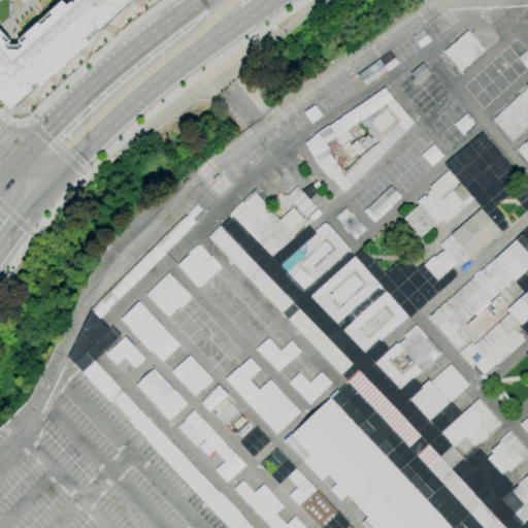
[(129,0),(98,28),(95,25),(81,36),(87,41),(39,84),(35,79),(29,85),(32,88),(9,108),(0,98),(0,0),(129,0)]
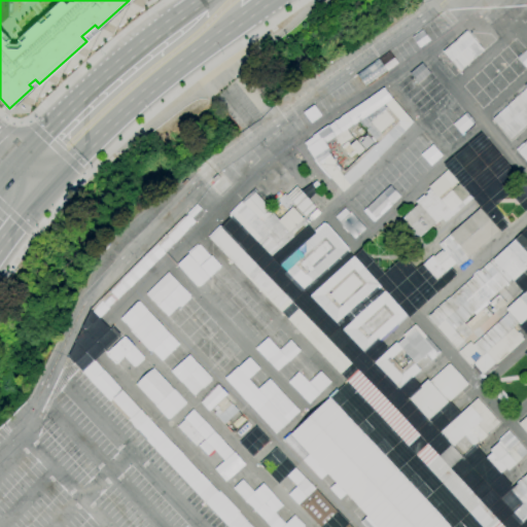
[(460,71),(443,51),(466,31),(478,43),(487,35),(493,42),(460,71)]
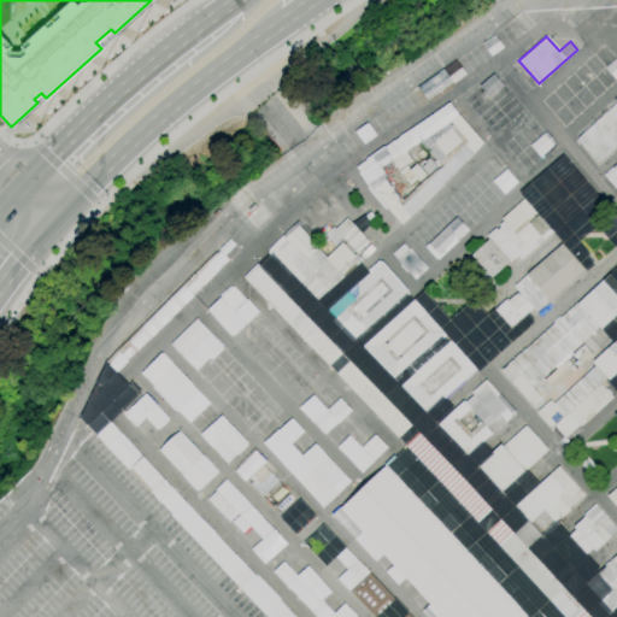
[(616,147),(599,164),(576,137),(613,104),(612,103),(616,98),(616,147)]
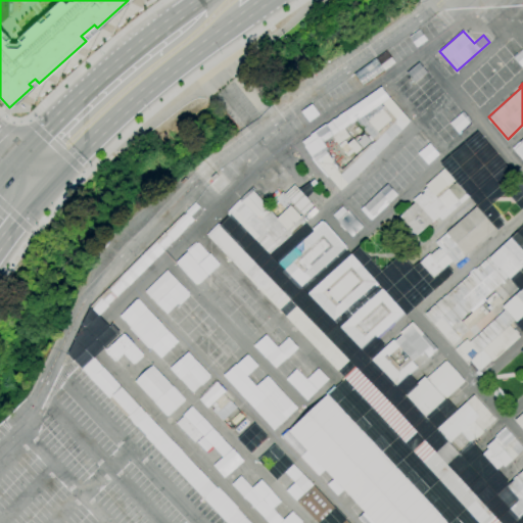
[(340,191),(328,177),(327,178),(316,165),(312,159),(303,147),(304,146),(301,142),(382,87),(389,98),(388,98),(410,122),(381,151),(362,172),(340,191)]
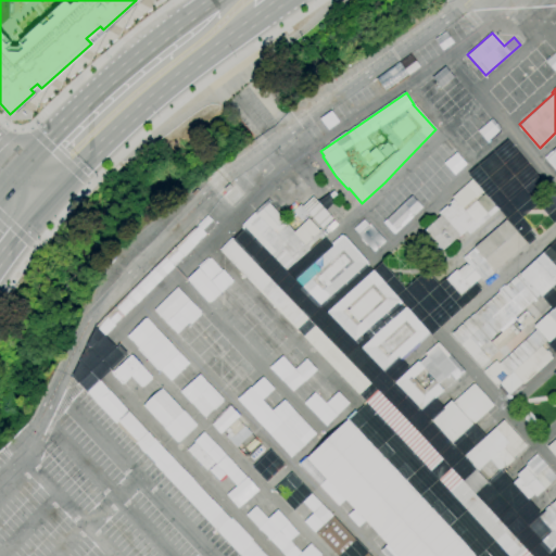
[(555,172),(545,160),(555,150),(555,172)]
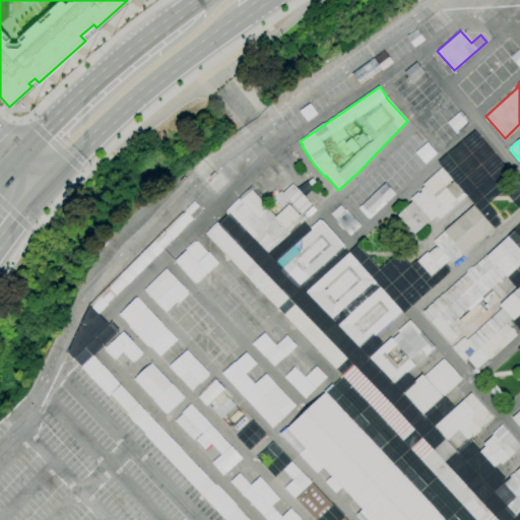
[(414,151),(424,161),(434,152),(424,142),(414,151)]
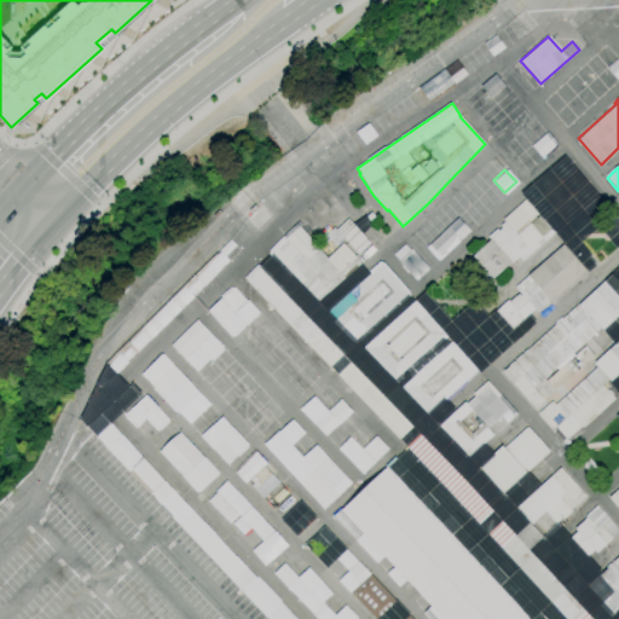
[(322,215),(312,206),(325,192),(335,203),(322,215)]
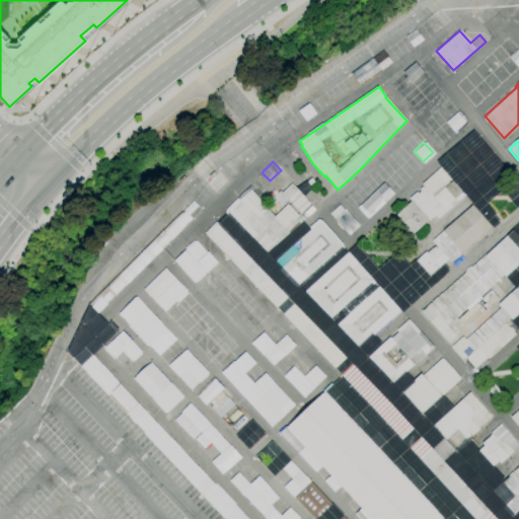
[(414,234),(395,215),(411,202),(410,201),(411,200),(409,199),(417,192),(418,194),(421,191),(419,190),(423,187),(424,188),(425,188),(422,184),(441,168),(461,193),(428,221),(414,234)]
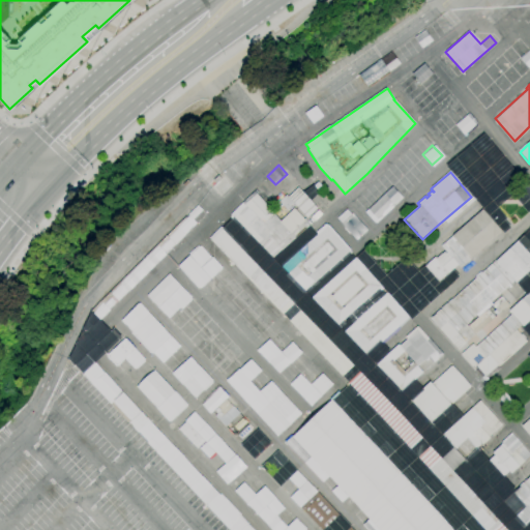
[(223,197),(213,188),(223,179),(231,187),(223,197)]
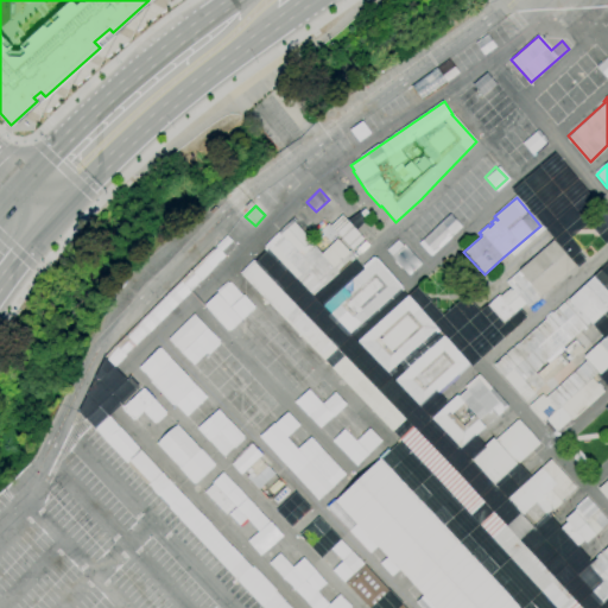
[(365,219),(360,214),(365,209),(369,215),(365,219)]
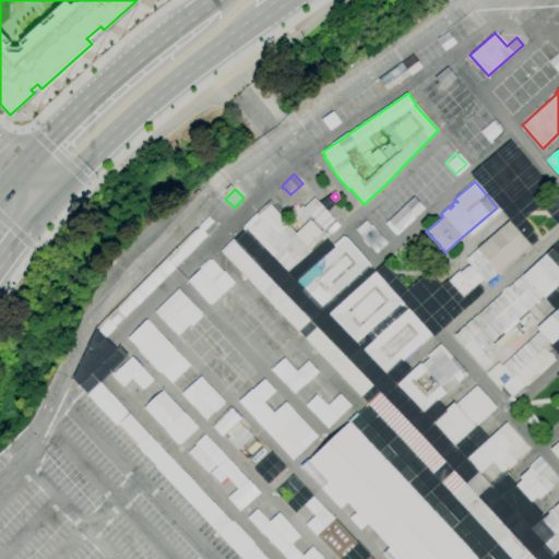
[(383,223),(394,234),(423,207),(413,197),(383,223)]
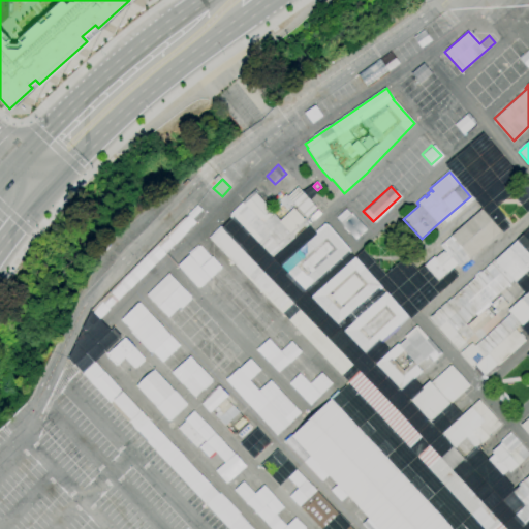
[(306,218),(292,204),(286,210),(278,201),(285,194),(287,196),(298,187),(316,208),(306,218)]
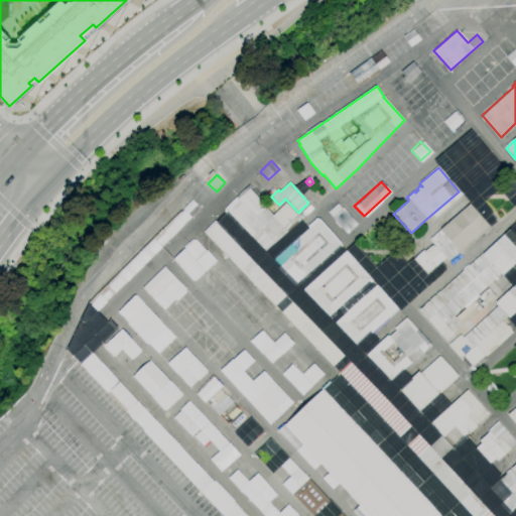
[(264,252),(224,210),(237,198),(238,199),(249,188),(263,204),(265,202),(269,207),(266,209),(273,216),(286,204),(296,215),(296,214),(301,219),(264,252)]
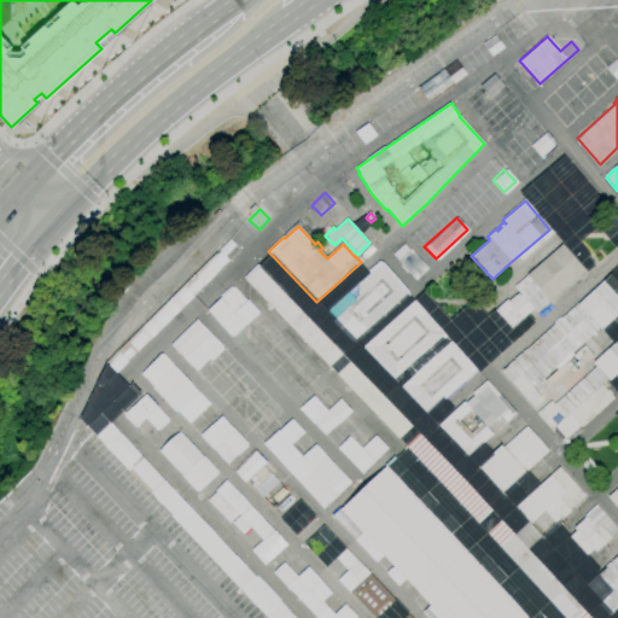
[(599,262),(592,254),(608,240),(610,242),(617,233),(617,248),(616,250),(599,262)]
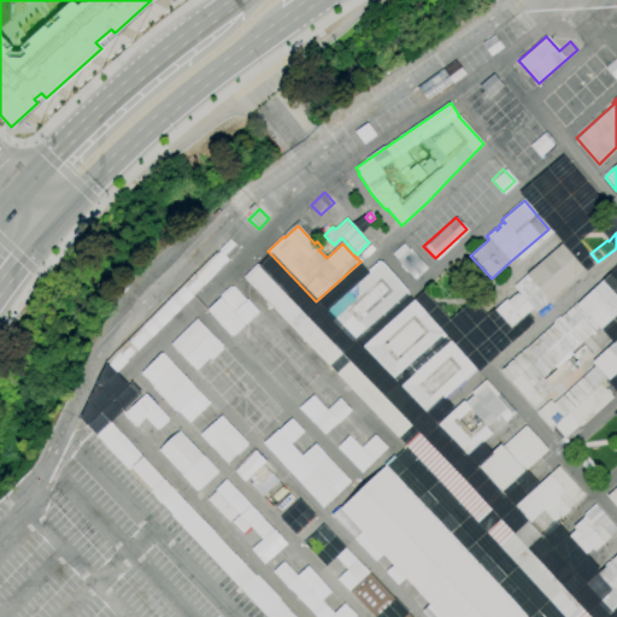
[(218,253),(230,241),(239,250),(227,262),(218,253)]
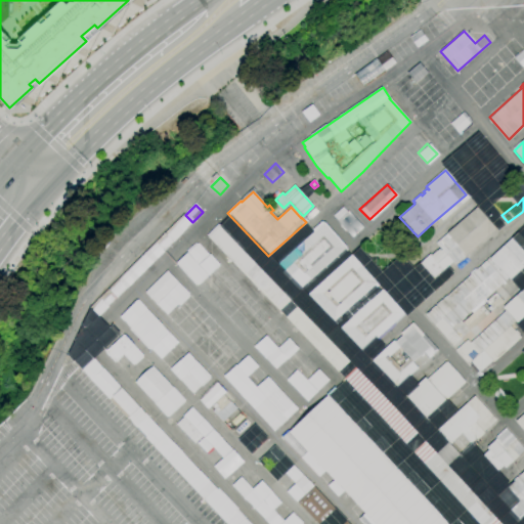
[(433,292),(412,269),(428,256),(422,250),(434,237),(449,225),(452,228),(477,207),(495,229),(466,255),(468,257),(456,267),(452,262),(447,267),(452,273),(433,292)]
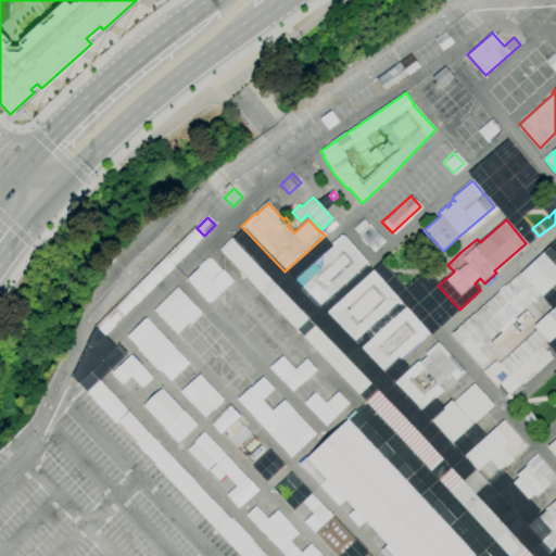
[(319,305),(294,280),(343,237),(367,263),(332,294),(319,305)]
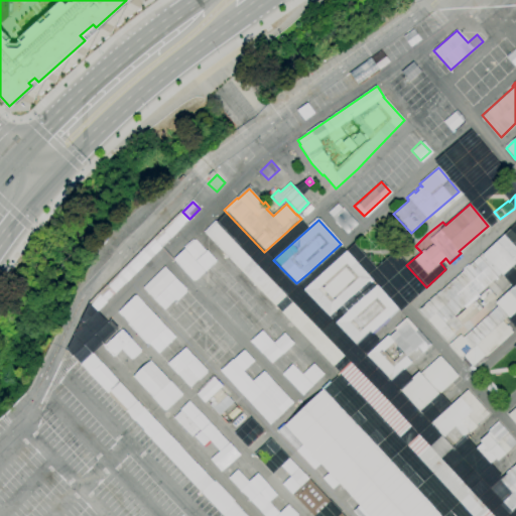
[(205,235),(216,224),(285,296),(275,305),(205,235)]
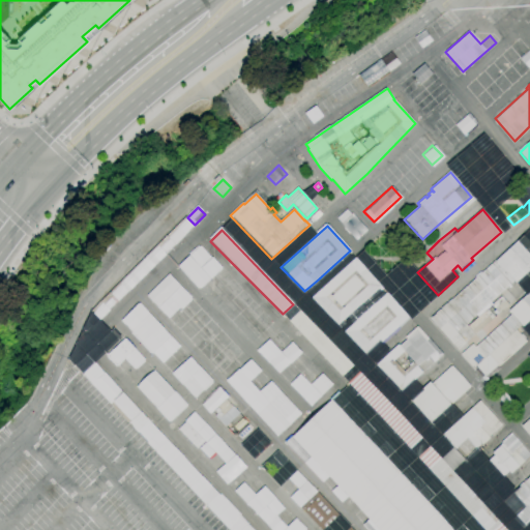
[(449,340),(430,318),(450,300),(449,299),(476,275),(478,274),(480,272),(481,273),(495,261),(496,261),(520,239),(523,236),(529,243),(529,268),(516,283),(513,281),(463,328),(462,327),(449,340)]
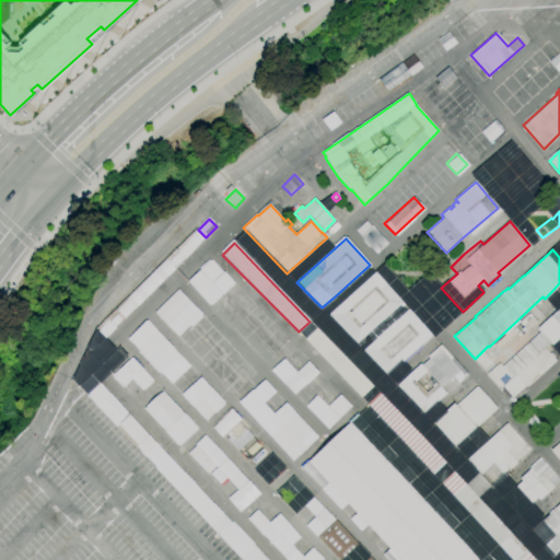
[(210,305),(187,281),(199,270),(222,294),(210,305)]
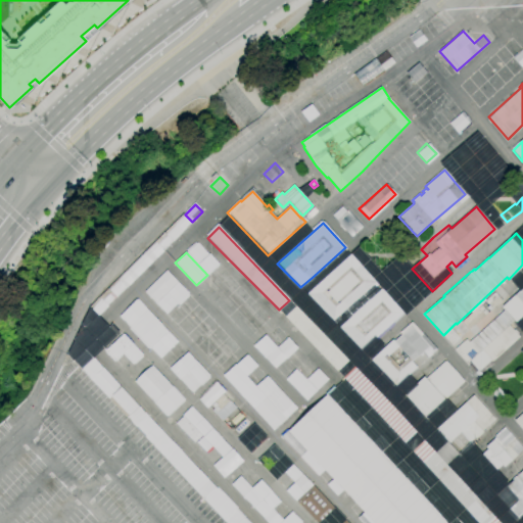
[(316,286),(350,254),(403,314),(362,350),(339,328),(380,290),(374,284),(332,322),(306,294),(307,294),(316,286)]
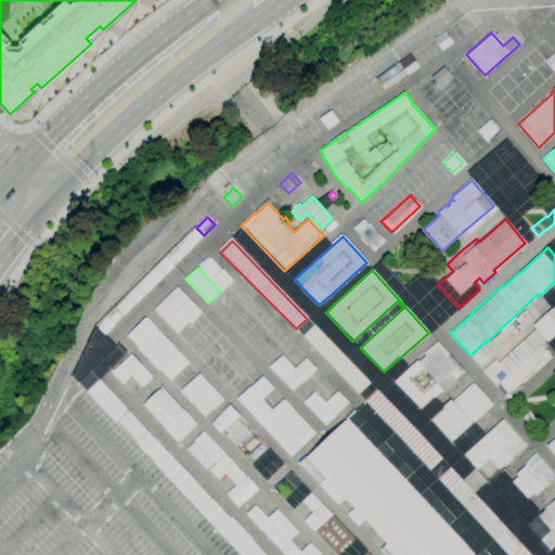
[(136,286),(144,296),(133,306),(126,297),(136,286)]
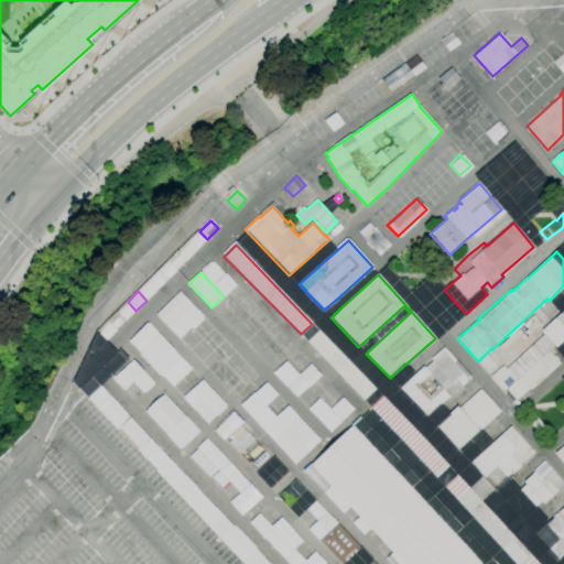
[(180,316),(167,329),(154,317),(180,292),(205,317),(193,329),(180,316)]
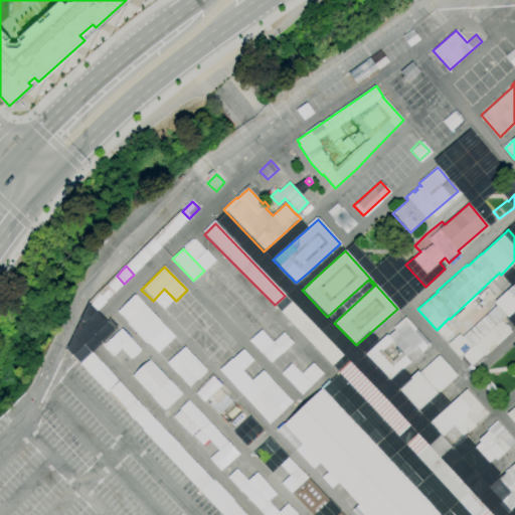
[(475,369),(463,356),(460,358),(460,357),(459,359),(447,346),(448,345),(459,334),(462,337),(497,306),(494,302),(507,291),(514,283),(514,311),(508,318),(506,316),(501,320),(512,332),(485,356),(486,358),(475,369)]
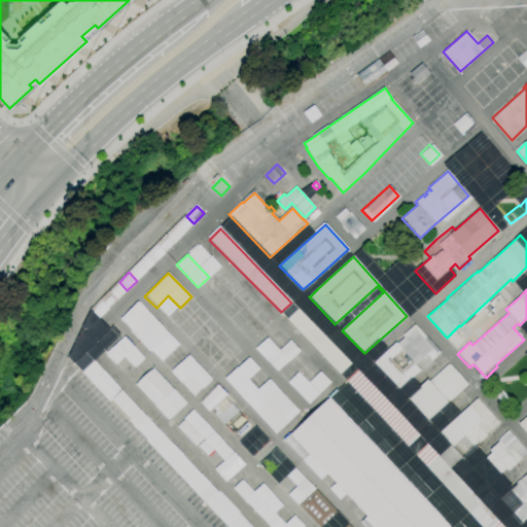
[(101,302),(92,311),(99,318),(108,309),(101,302)]
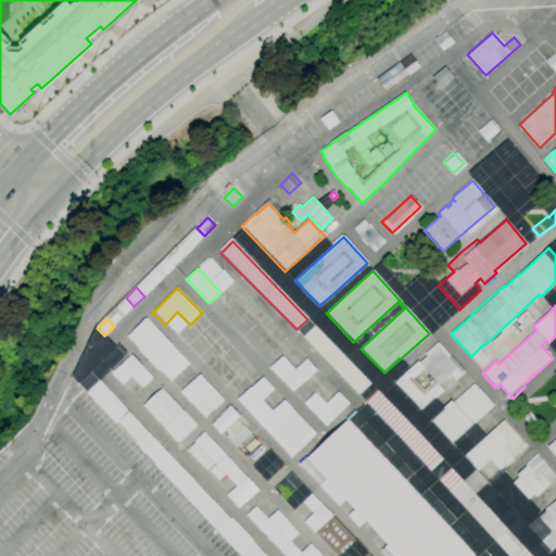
[(161,370),(128,337),(146,319),(178,353),(161,370)]
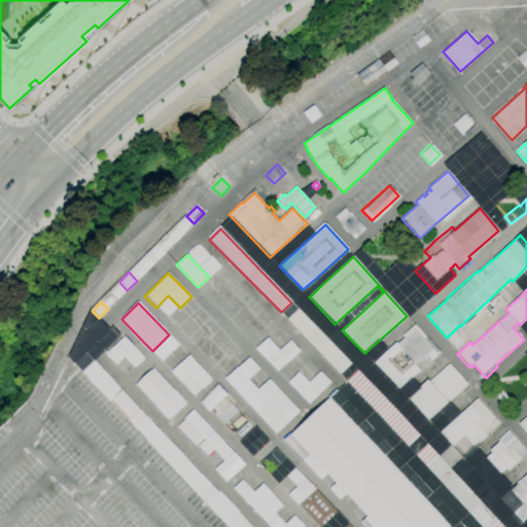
[(288,319),(297,310),(311,324),(312,323),(350,364),(340,375),(288,319)]
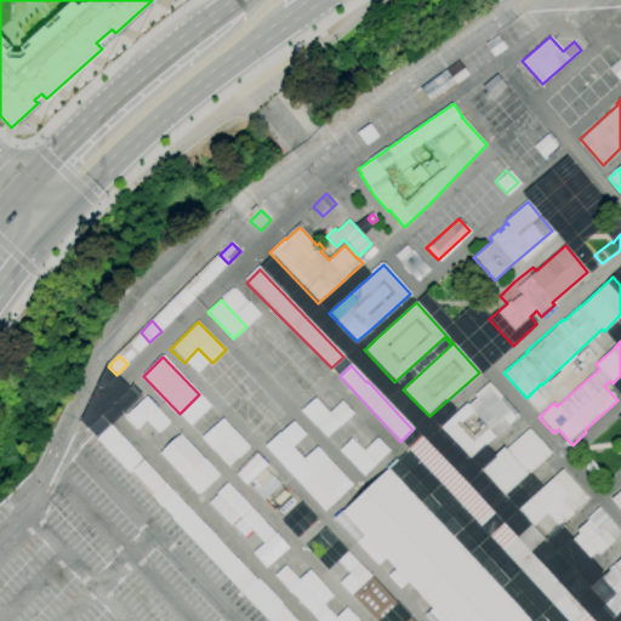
[(617,393),(620,389),(620,372),(610,385),(617,393)]
